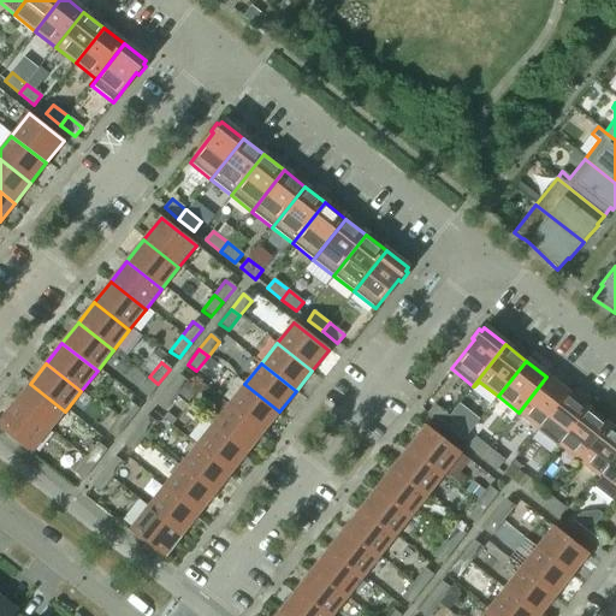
[(176,397),(187,383),(178,375),(166,390),(176,397)]
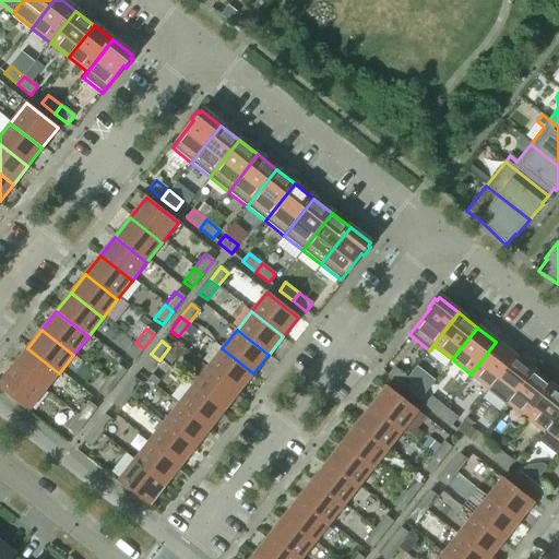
[(133,361),(143,348),(135,342),(126,356),(133,361)]
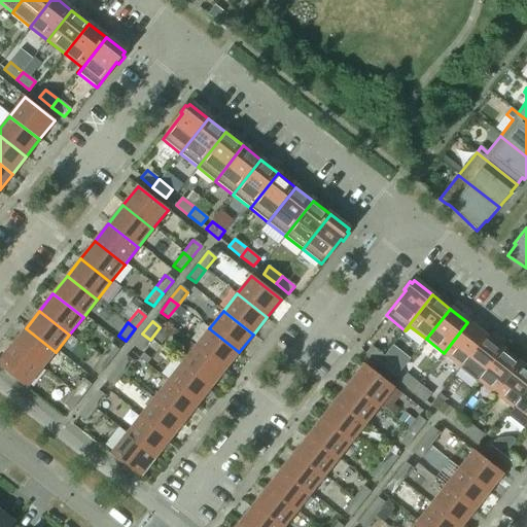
[(461,366),(485,336),(467,322),(444,353),(461,366)]
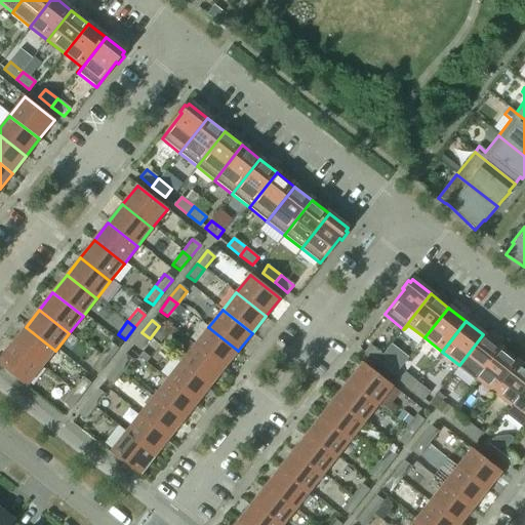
[(55,351),(26,327),(12,342),(43,366),(55,351)]
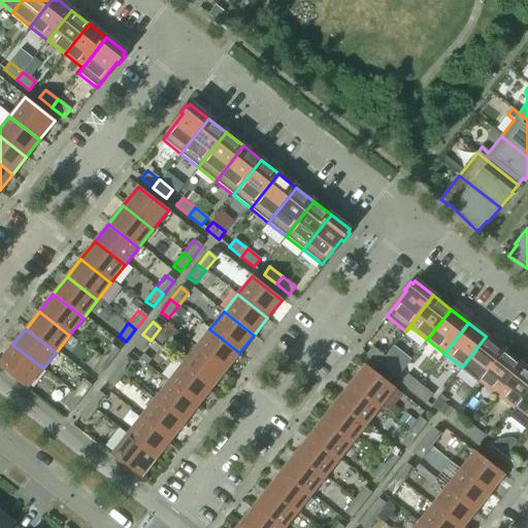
[(239,353),(209,329),(196,347),(226,370),(239,353)]
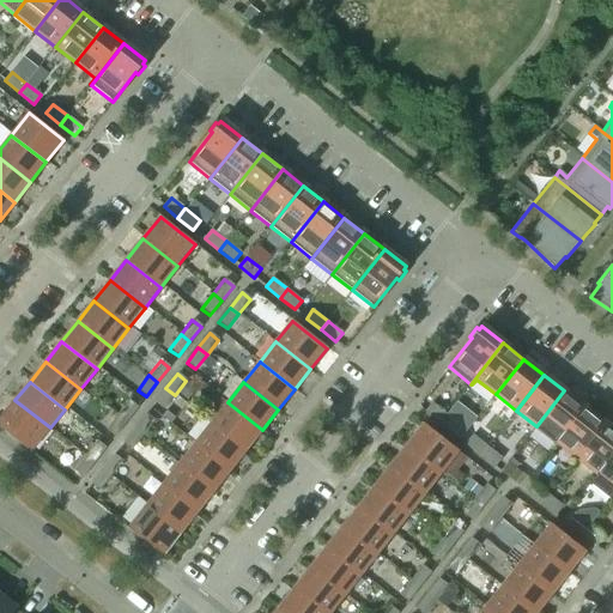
[(163,410),(175,395),(165,388),(155,404),(163,410)]
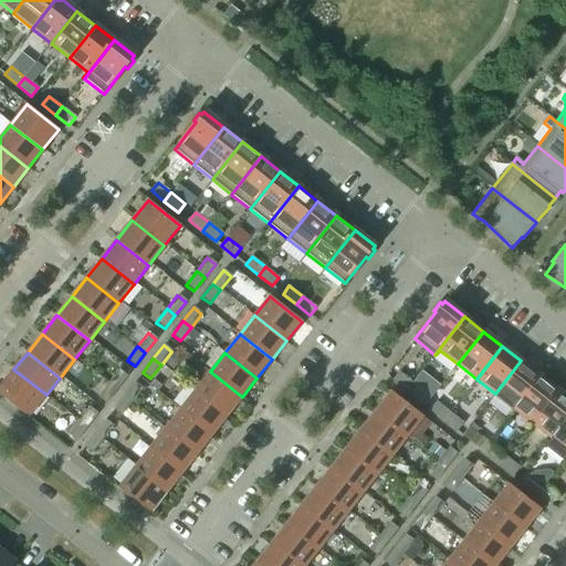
[(514,408),(540,376),(521,360),(495,394),(514,408)]
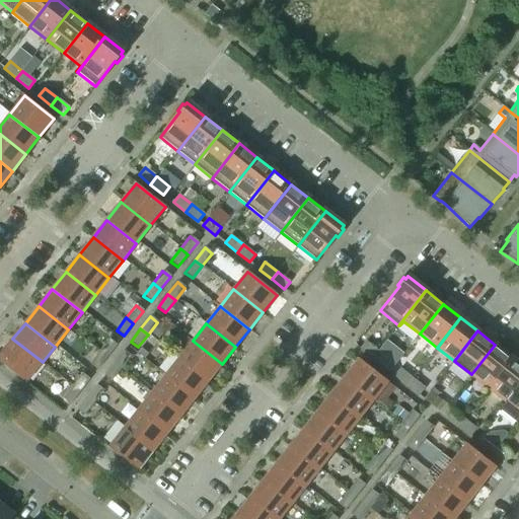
[(43,362),(12,339),(0,355),(0,358),(14,369),(12,372),(25,383),(43,362)]
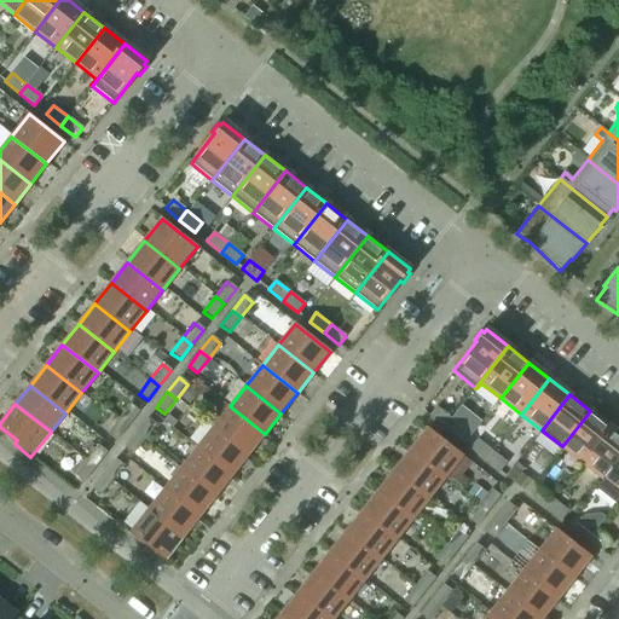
[(127,427),(138,412),(129,405),(117,420),(127,427)]
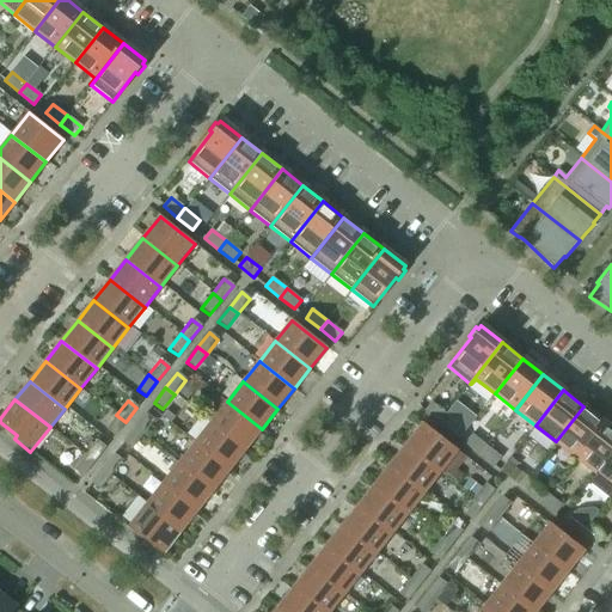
[(262,429),(227,402),(210,422),(245,450),(262,429)]
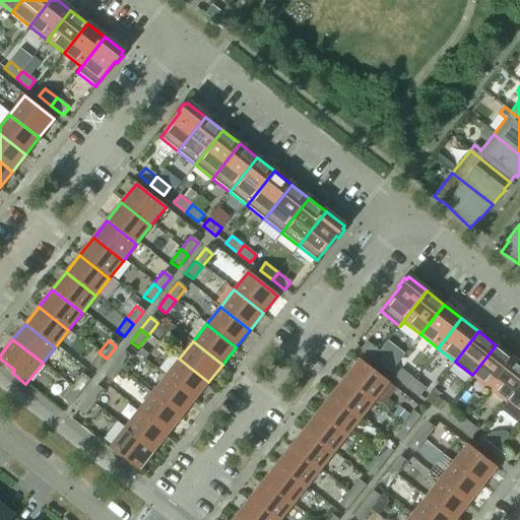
[(379,351),(367,342),(361,349),(373,360),(379,351)]
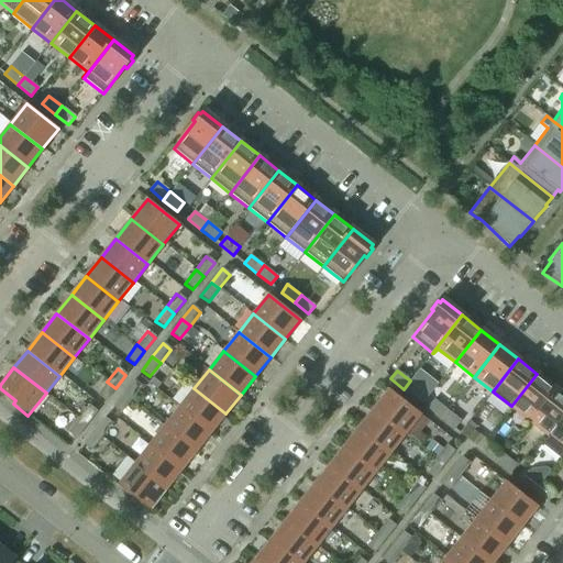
[(530,421),(555,388),(537,374),(511,406),(530,421)]
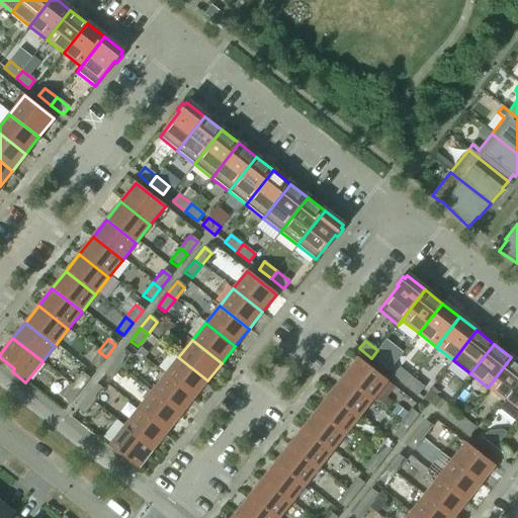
[(120,368),(131,356),(122,350),(113,362),(120,368)]
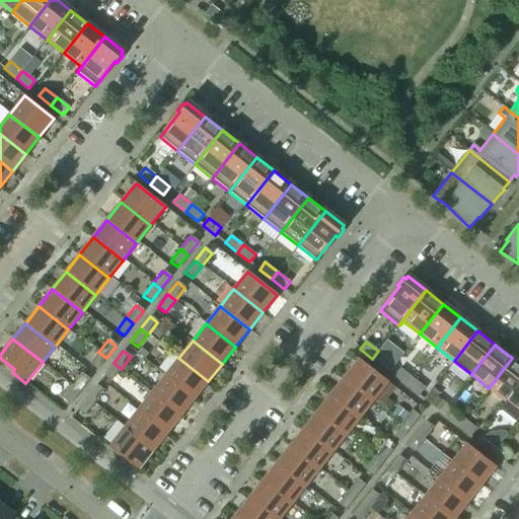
[(390,361),(378,351),(372,359),(384,368),(390,361)]
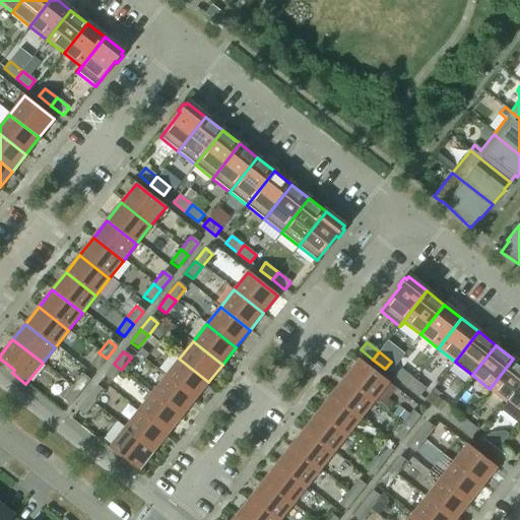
[(96,371),(107,359),(99,352),(89,365),(96,371)]
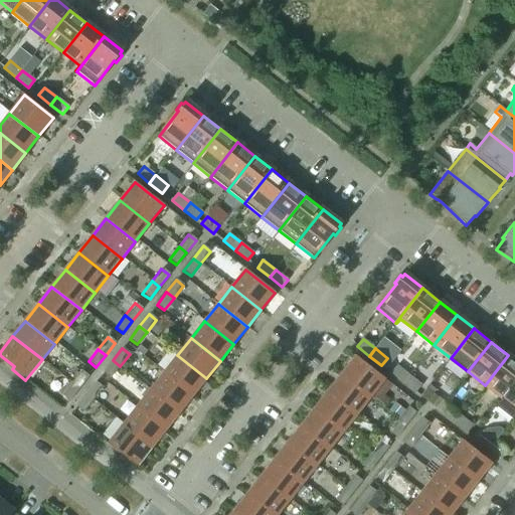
[(206,378),(177,355),(164,372),(193,395),(206,378)]
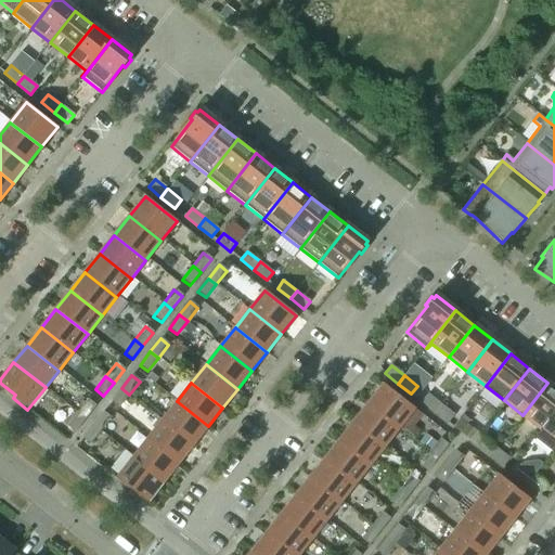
[(541,429),(554,411),(554,388),(547,383),(523,415),(541,429)]
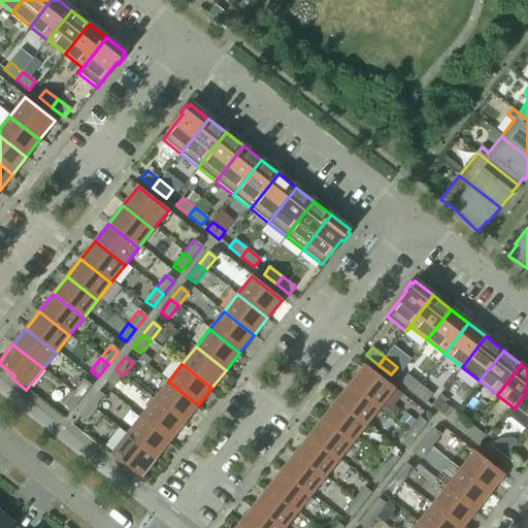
[(395,389),(365,365),(351,384),(381,407),(395,389)]
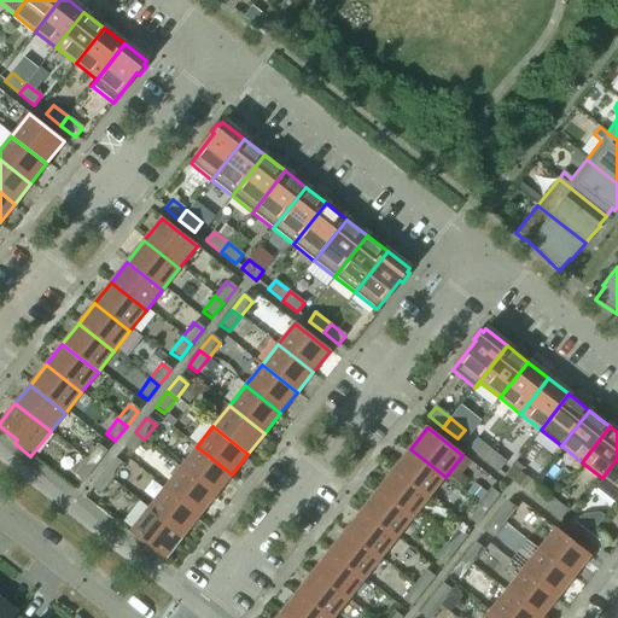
[(132,454),(144,439),(135,432),(123,448),(132,454)]
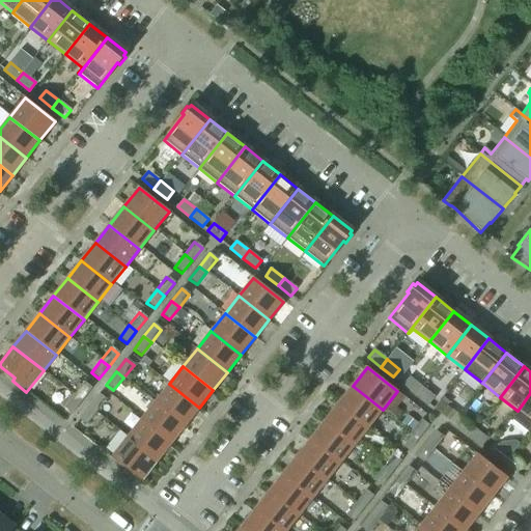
[(416,394),(422,387),(410,376),(403,385),(416,394)]
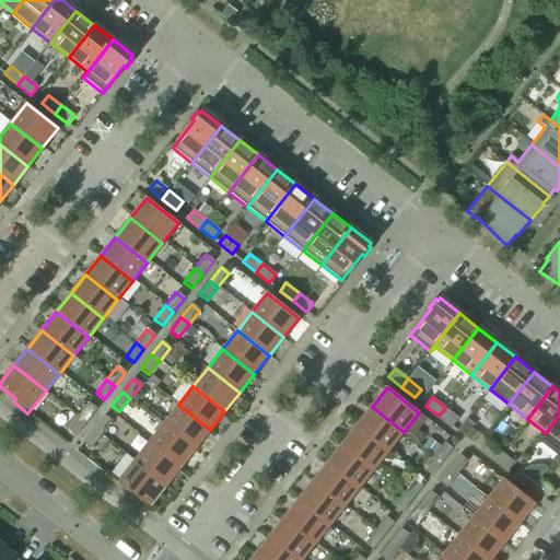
[(86,422),(96,409),(89,403),(78,417),(86,422)]
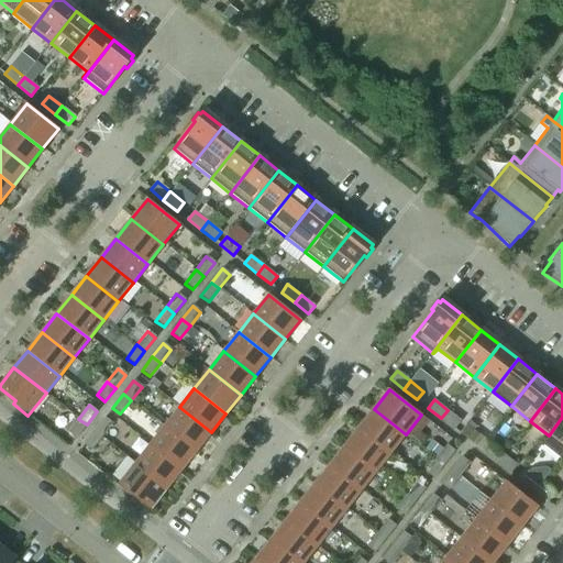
[(211,432),(179,407),(165,426),(197,451),(211,432)]
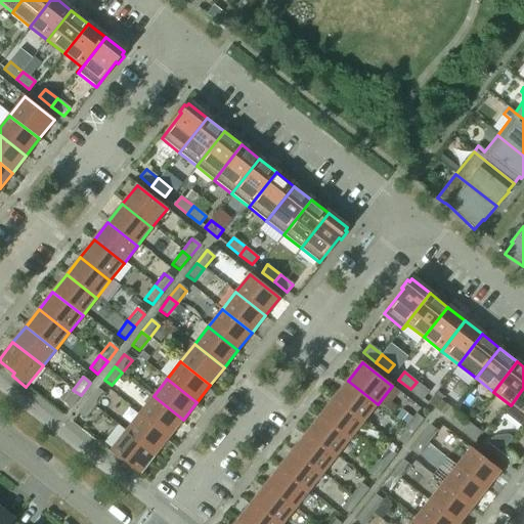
[(378,404),(348,381),(334,398),(363,422),(378,404)]
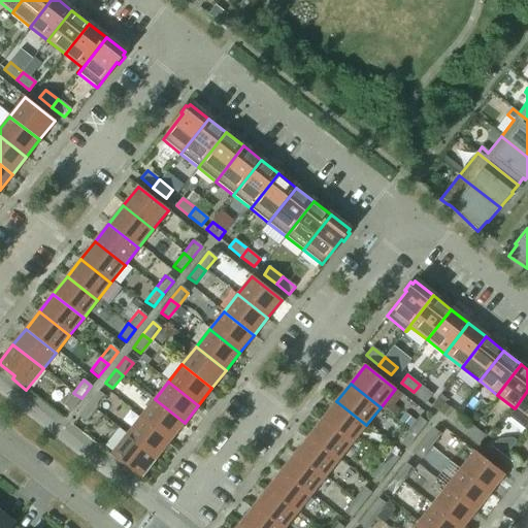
[(432,395),(420,385),(414,392),(426,402),(432,395)]
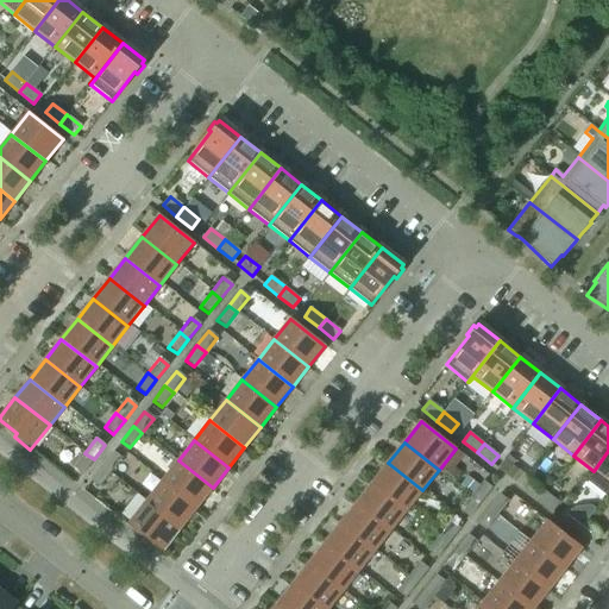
[(111,472),(121,458),(113,451),(102,466),(111,472)]
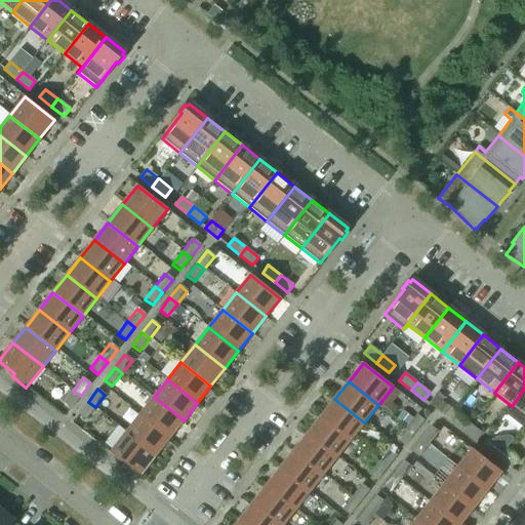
[(523,428),(524,425),(524,389),(512,406),(506,414),(523,428)]
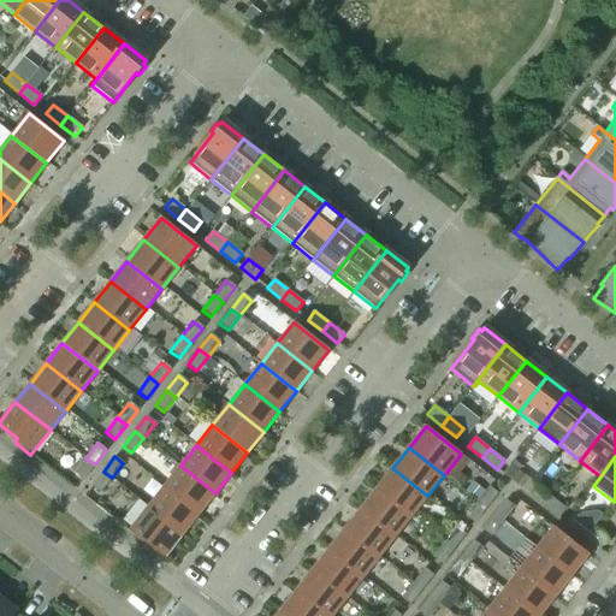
[(83,480),(95,465),(86,458),(75,473),(83,480)]
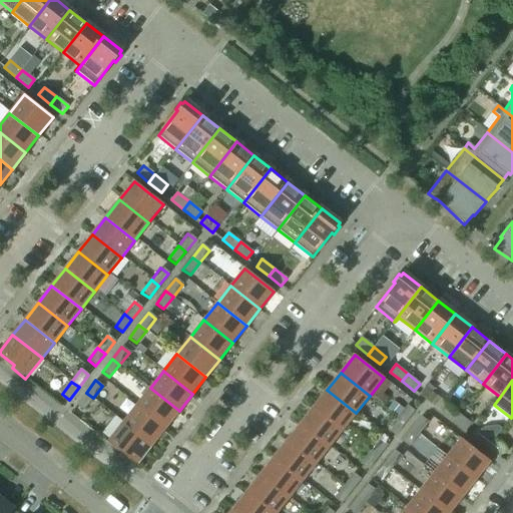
[(437,397),(425,387),(419,395),(431,405),(437,397)]
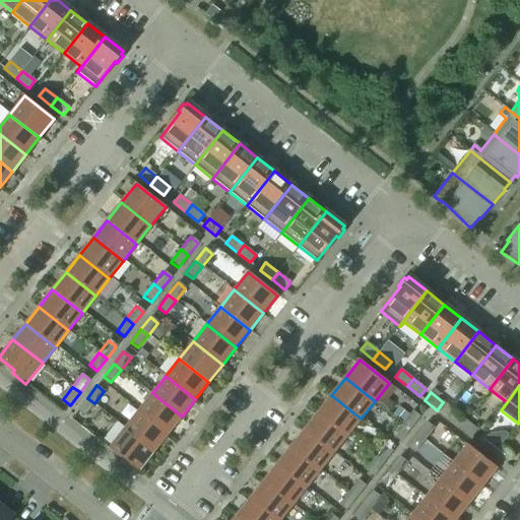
[(182,416),(152,393),(138,410),(168,434),(182,416)]
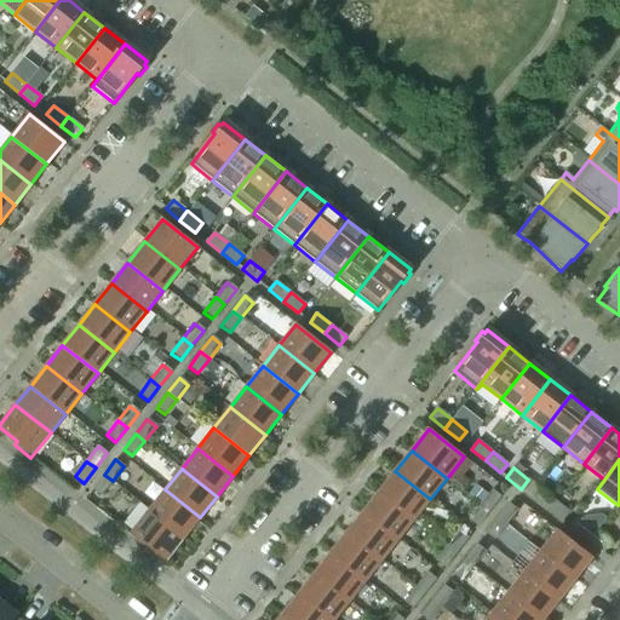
[(430,499),(395,471),(379,492),(414,520),(430,499)]
